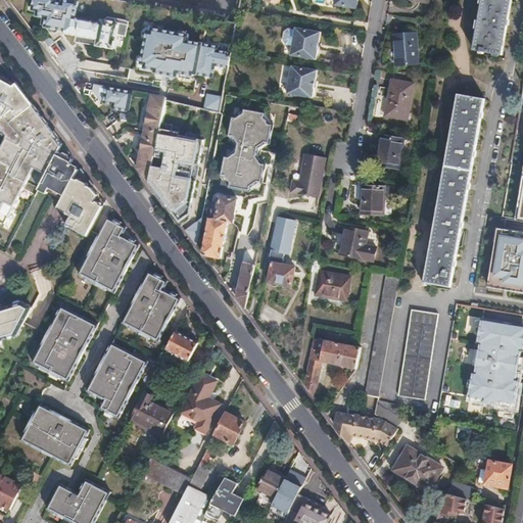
[(74,36),(76,21),(79,22),(83,4),(72,2),(70,5),(53,2),(53,0),(42,0),(43,2),(41,10),(40,14),(47,15),(46,21),(54,22),(57,24),(56,31),(55,33),(74,36)]
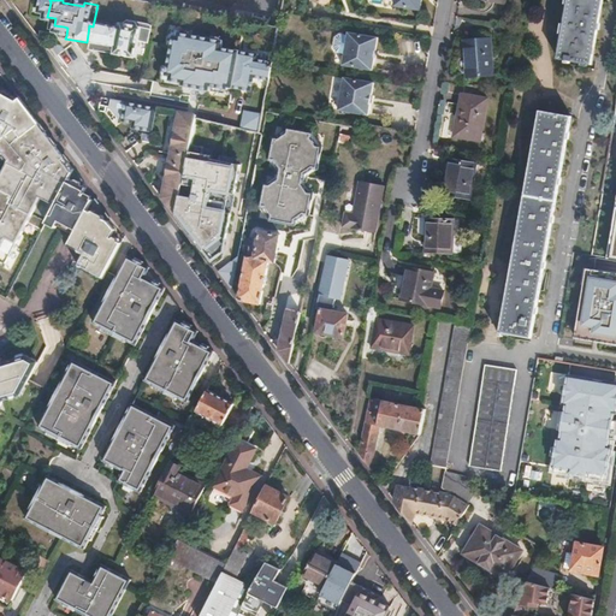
[(568,0),(558,57),(591,64),(602,0),(568,0)]
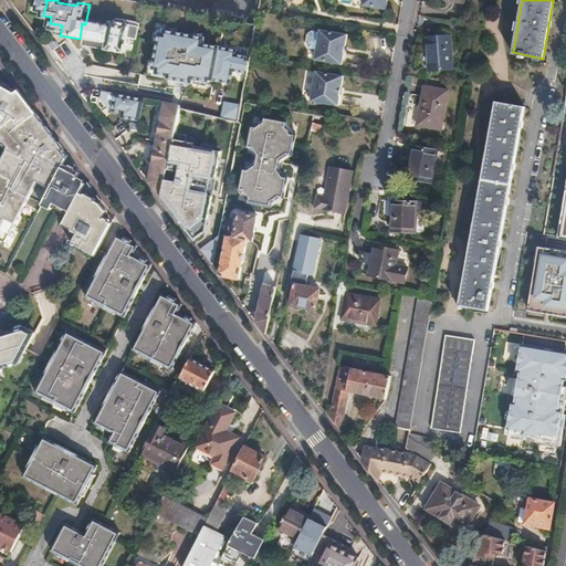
[(139,30),(114,24),(114,30),(85,24),(82,23),(80,39),(79,42),(84,43),(108,49),(107,54),(134,60),(139,30)]
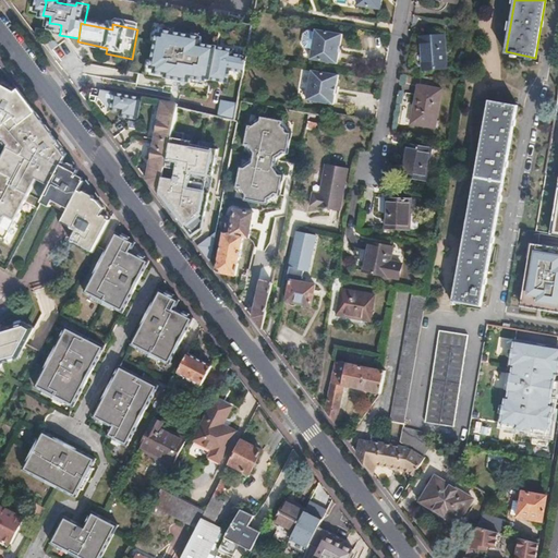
[(244,72),(247,56),(233,52),(234,49),(217,45),(202,43),(203,36),(162,28),(161,33),(158,32),(156,41),(159,43),(157,57),(153,56),(150,67),(155,68),(154,71),(166,73),(166,75),(190,81),(191,76),(206,80),(206,77),(210,79),(223,81),(226,69),(244,72)]
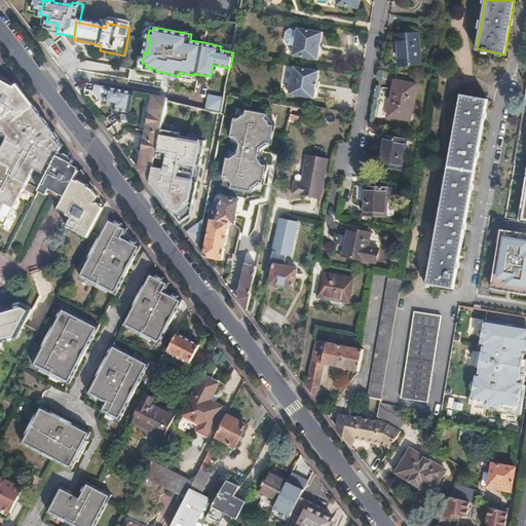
[(297,28),(293,55),(317,60),(323,33),(297,28)]
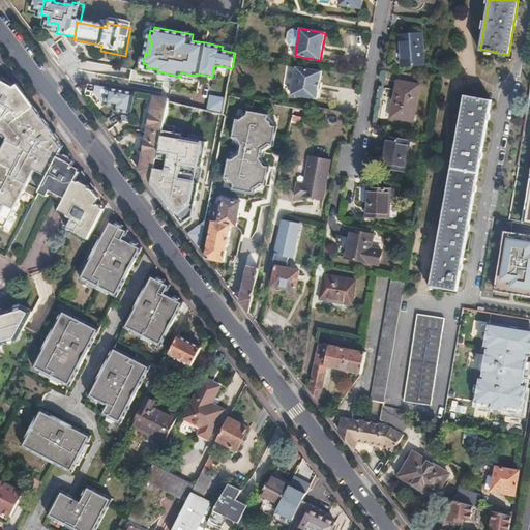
[(422,33),(401,34),(403,65),(424,64),(422,33)]
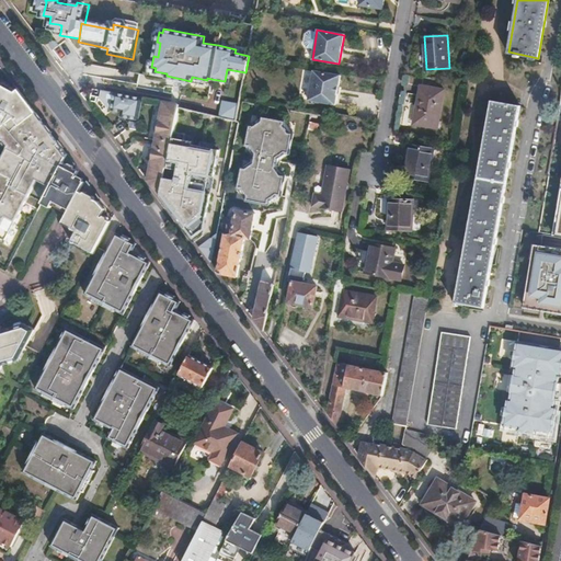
[(560,42),(527,228),(560,233),(560,42)]
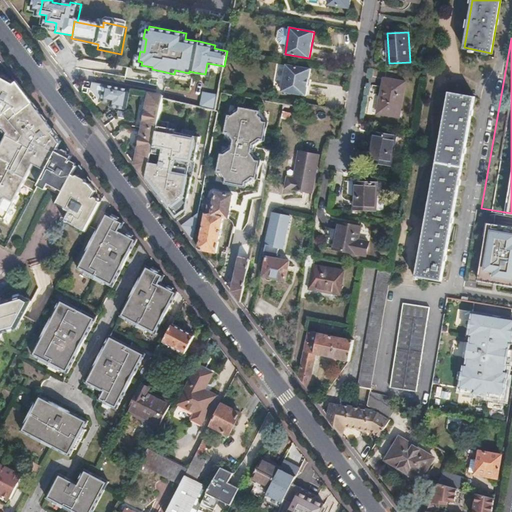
[(75,45),(97,49),(98,44),(76,39),(75,45)]
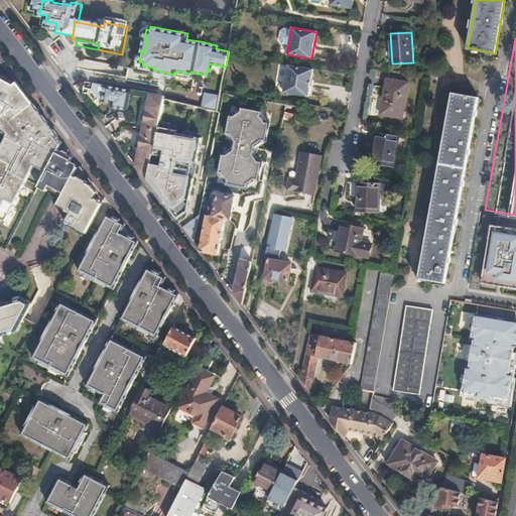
[(287,63),(283,92),(308,96),(312,69),(287,63)]
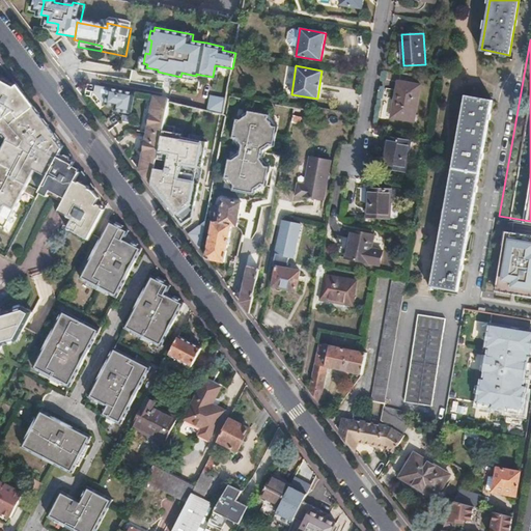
[(20,89),(0,78),(0,238),(12,245),(61,148),(20,89)]
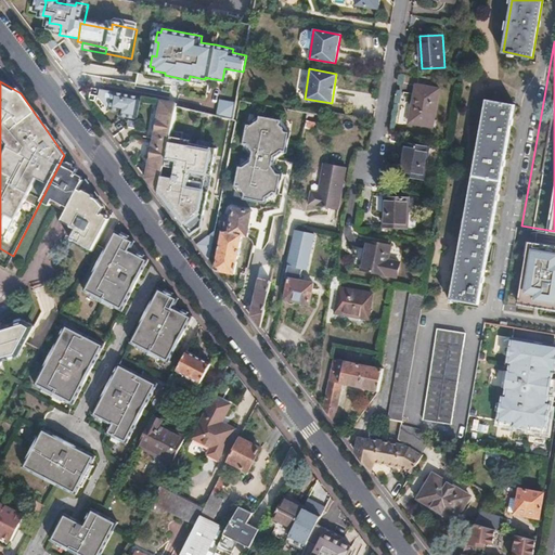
[(416,85),(408,121),(431,126),(439,89),(416,85)]
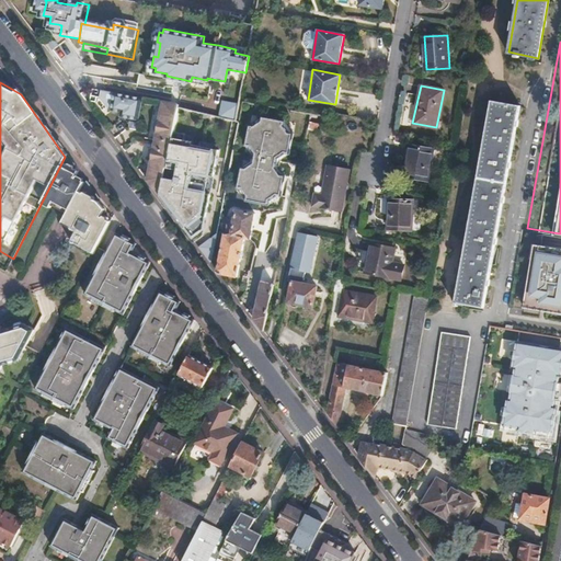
[(142,100),(114,94),(110,111),(126,115),(125,119),(137,122),(142,100)]
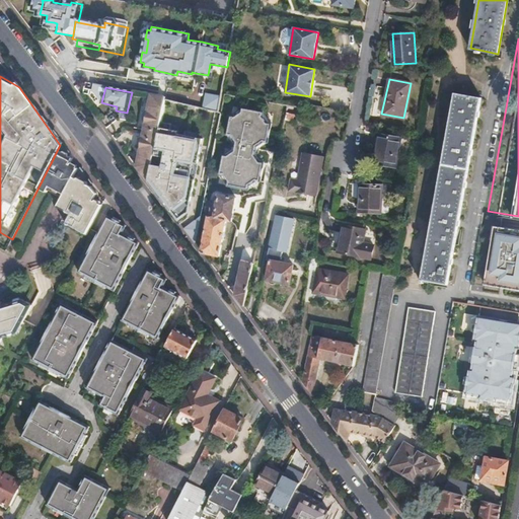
[(236,88),(235,95),(250,98),(252,91),(236,88)]
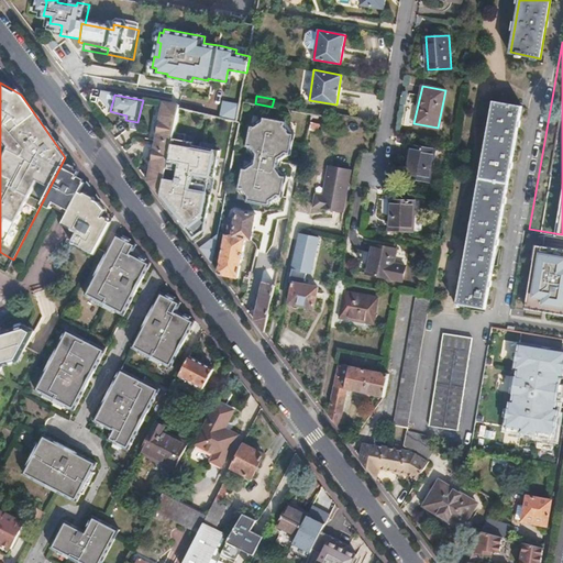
[(494,100),(457,302),(462,302),(467,304),(486,307),(522,106),(494,100)]
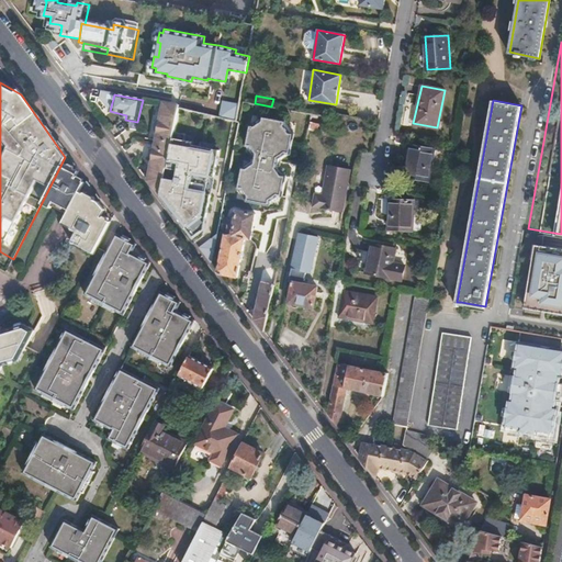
[(236,121),(239,105),(224,103),(221,117),(236,121)]
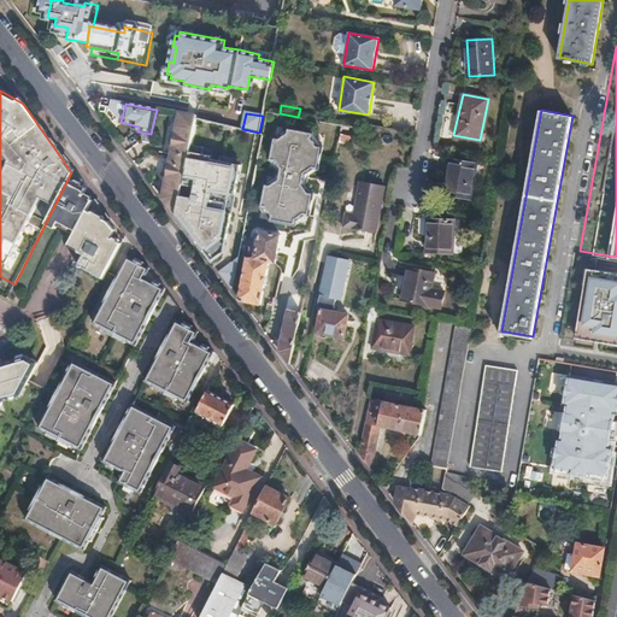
[(171,150),(162,199),(174,215),(181,184),(181,183),(182,182),(184,169),(188,150),(195,119),(178,116),(171,150)]
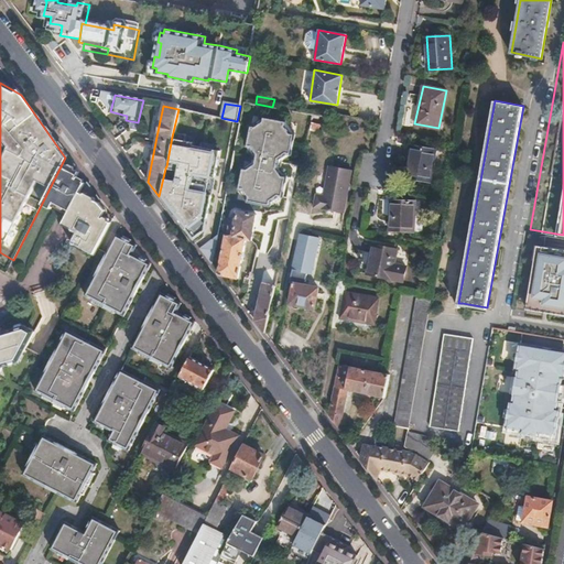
[(248,201),(272,205),(272,201),(280,195),(284,196),(288,180),(275,170),(279,156),(292,151),(295,133),(291,132),(286,126),(286,121),(263,117),(262,121),(255,126),(251,125),(248,144),(257,152),(255,165),(242,171),(239,188),(243,188),(248,196),(248,201)]
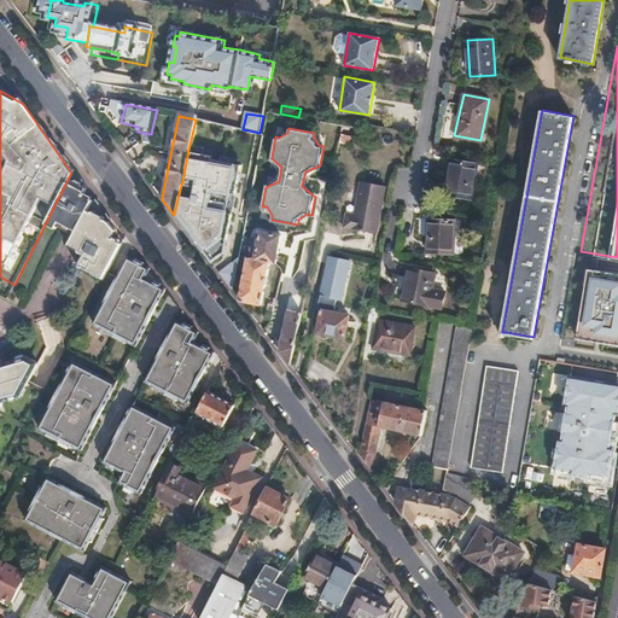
[(287,133),(289,128),(287,128),(275,136),(279,138),(287,133)]
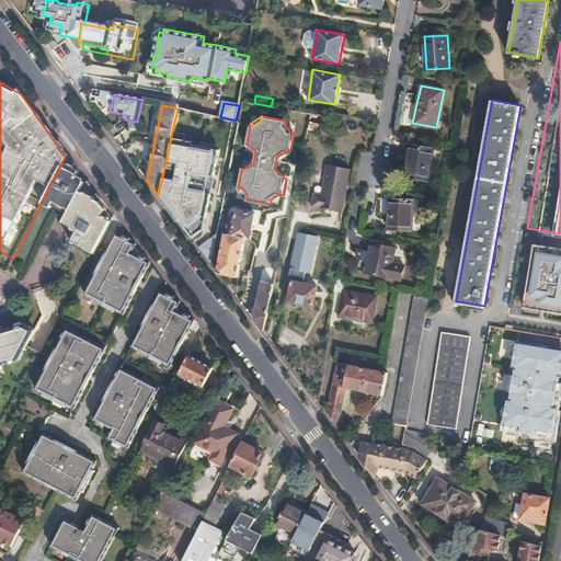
[(289,132),(294,133),(285,121),(285,125),(289,132)]
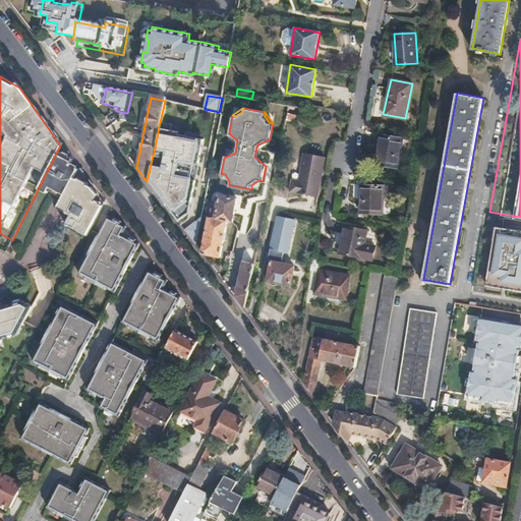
[(287,112),(286,119),(293,121),(295,114),(287,112)]
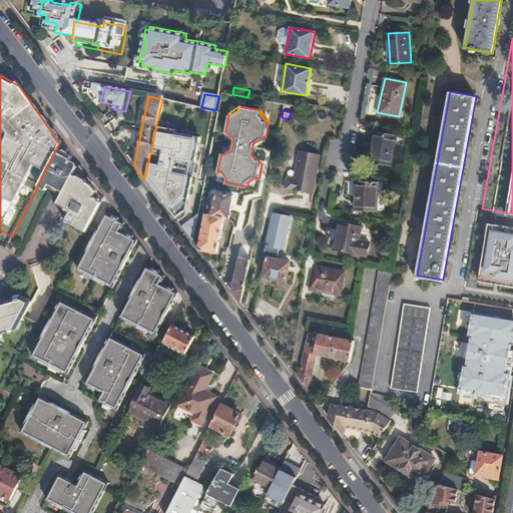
[(150,153),(144,178),(176,220),(189,210),(202,132),(156,124),(153,140),(151,151),(150,153)]
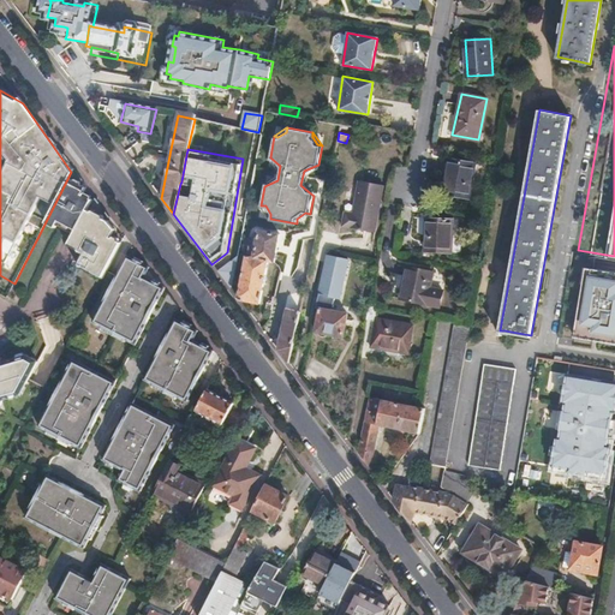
[(448,156),(443,191),(467,196),(473,161),(448,156)]
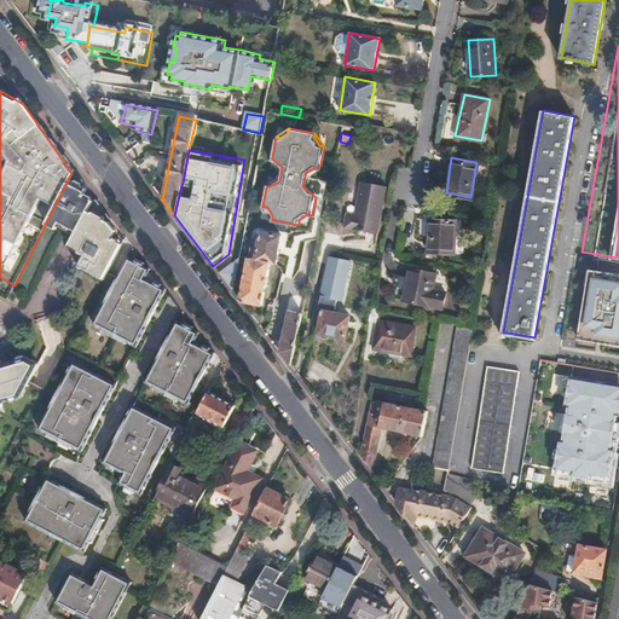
[(282,167),(272,158),(271,162),(278,168),(277,174),(276,179),(267,183),(266,187),(279,181),(282,167)]
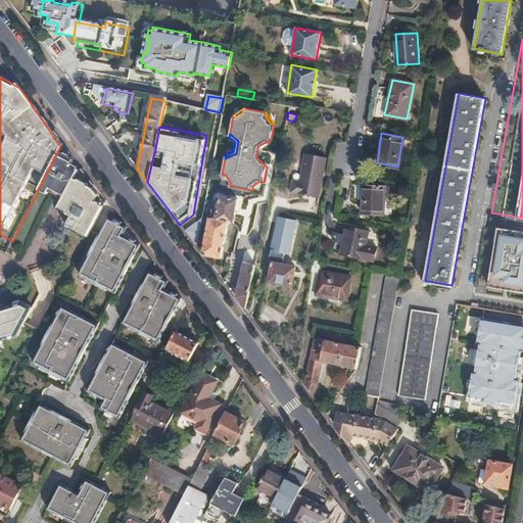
[(255,157),(267,167),(267,162),(259,156),(260,147),(271,143),(271,140),(258,145),(255,157)]
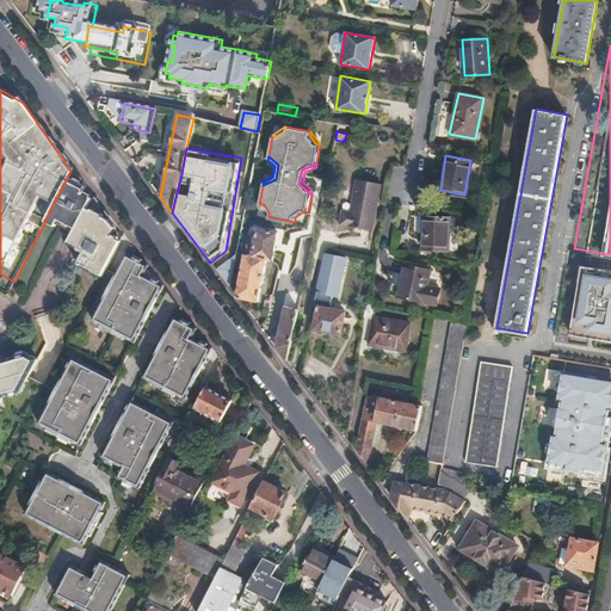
[(75,229),(86,209),(92,198),(86,196),(82,193),(84,193),(78,191),(80,185),(68,179),(57,198),(45,222),(55,227),(59,221),(71,227),(75,229)]
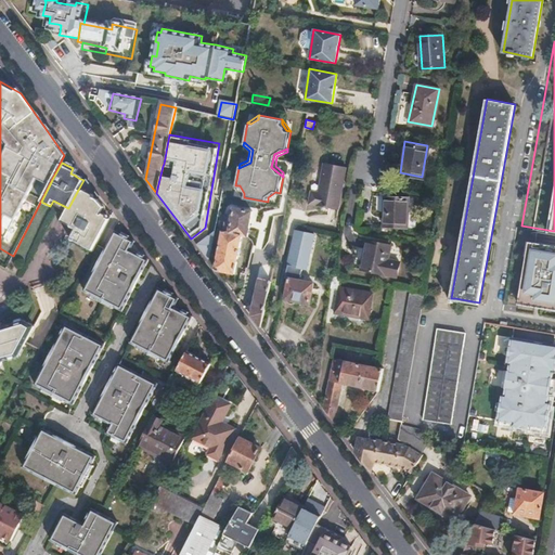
[(312,193),(309,206),(337,211),(346,168),(324,165),(318,194),(312,193)]
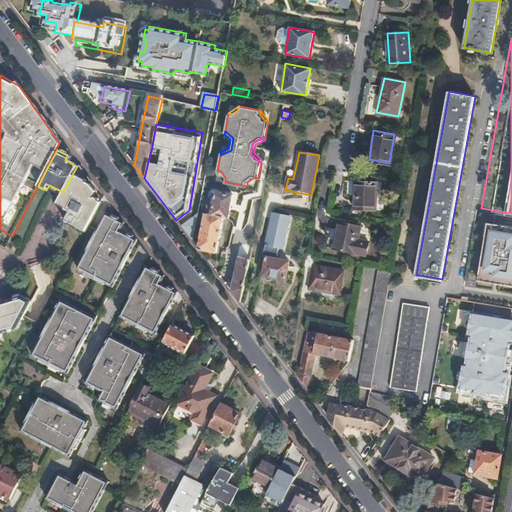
[(63,192),(56,204),(71,212),(65,222),(85,232),(101,202),(92,198),(95,192),(91,185),(72,175),(63,192)]
